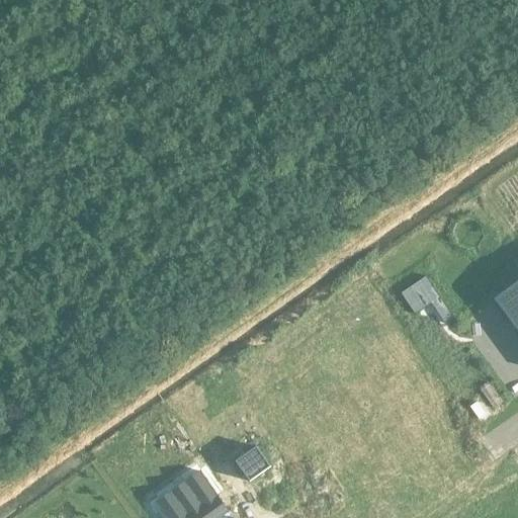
[(426,276),(402,293),(415,314),(431,304),(444,324),(453,318),(426,276)]
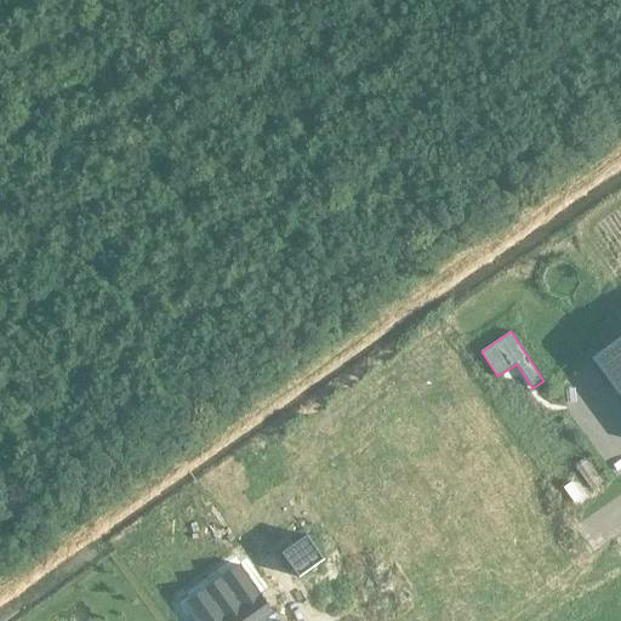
[(620,335),(591,357),(620,399),(620,335)]
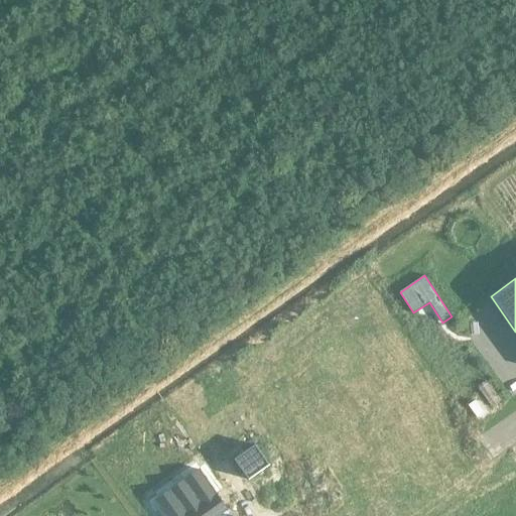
[(256,445),(235,460),(249,480),(269,466),(256,445)]
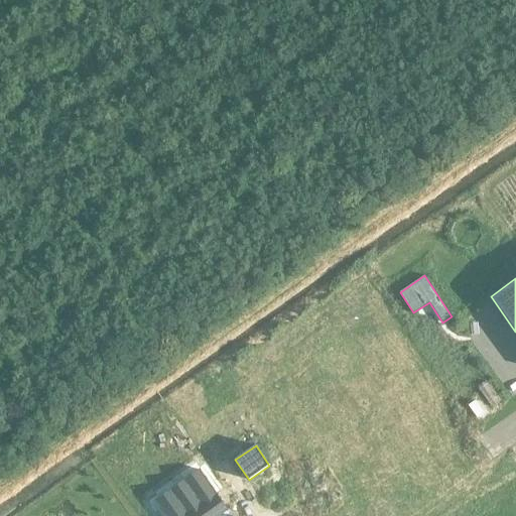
[(170,489),(154,500),(165,515),(220,515),(229,510),(200,469),(183,481),(191,492),(179,501),(170,489)]
